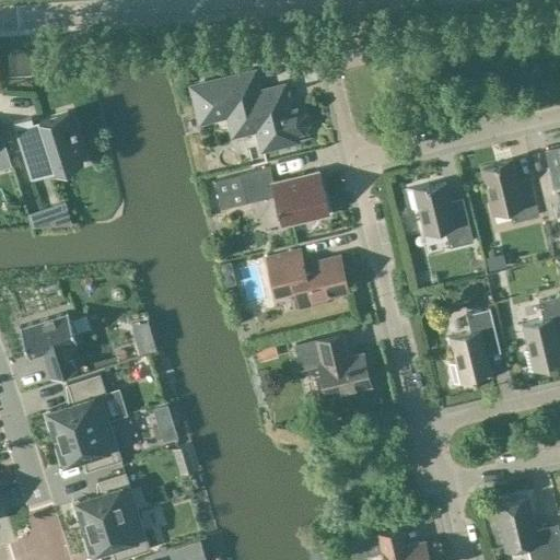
[(258,86),(254,70),(191,86),(202,130),(230,124),(233,135),(257,128),(263,149),(296,140),(295,133),(302,131),(307,124),(305,114),(296,109),(290,111),(283,85),(256,92),(255,88),(258,86)]
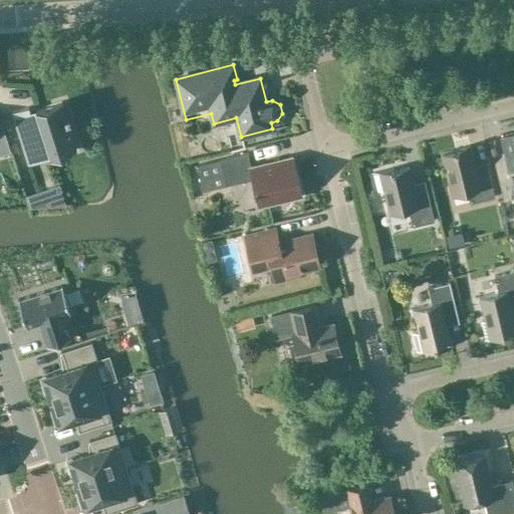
[(29,106),(12,111),(27,164),(29,164),(26,155),(47,148),(50,158),(76,150),(68,121),(71,120),(70,115),(67,116),(62,101),(36,109),(37,113),(32,114),(29,106)]
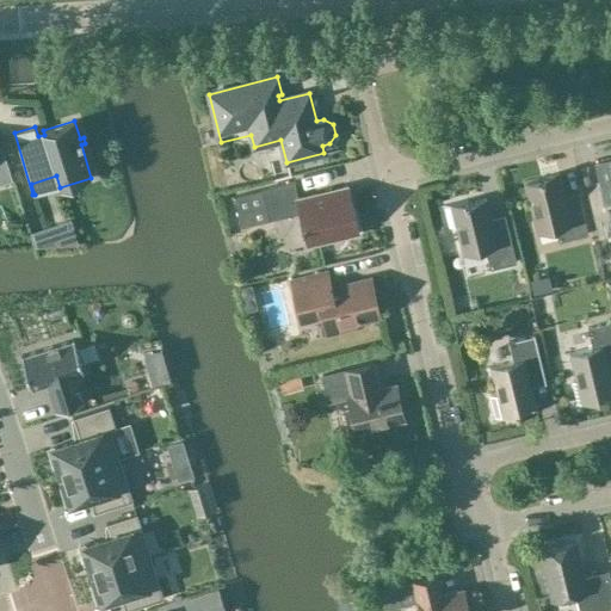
[(0,181),(12,178),(1,146),(0,146),(0,181)]
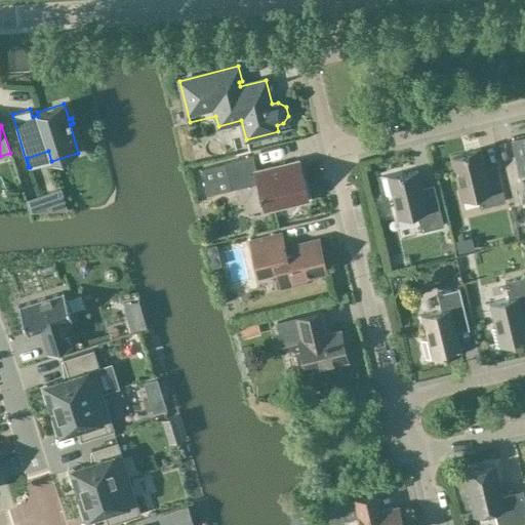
[(524,193),(522,183),(524,182),(524,137),(512,142),(517,163),(505,165),(515,204),(524,201),(524,193)]
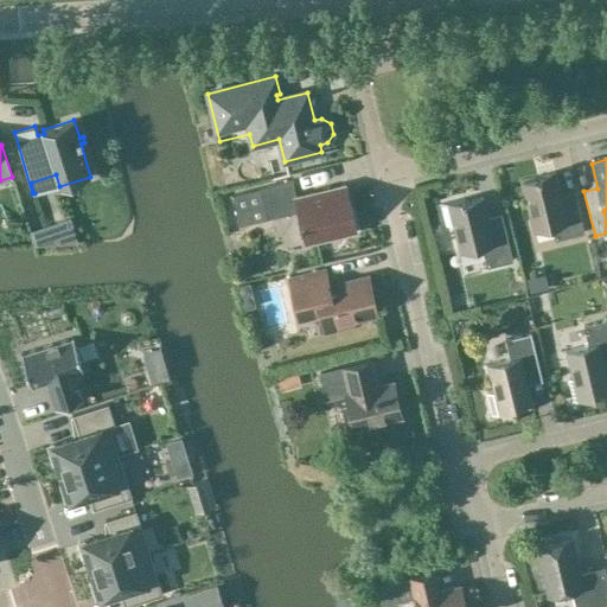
[(555,240),(585,232),(575,199),(562,202),(555,172),(537,177),(537,179),(523,183),(535,230),(551,227),(555,240)]
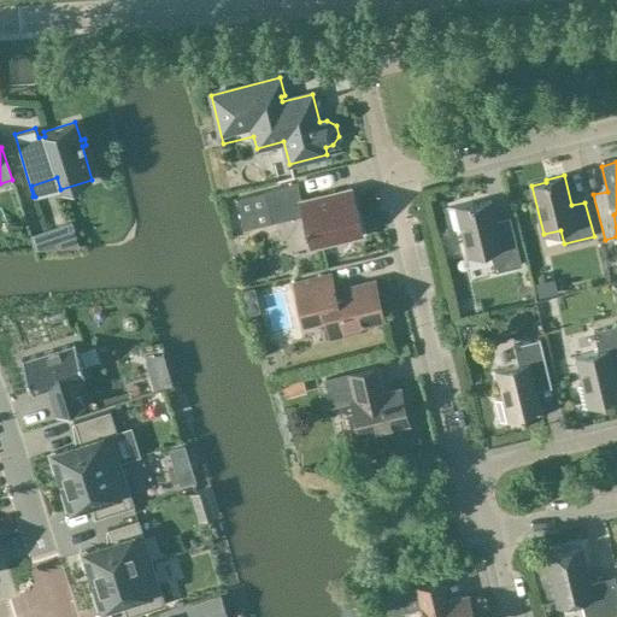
[(311,247),(363,235),(351,188),(301,200),(297,183),(264,192),(271,222),(303,215),(311,247)]
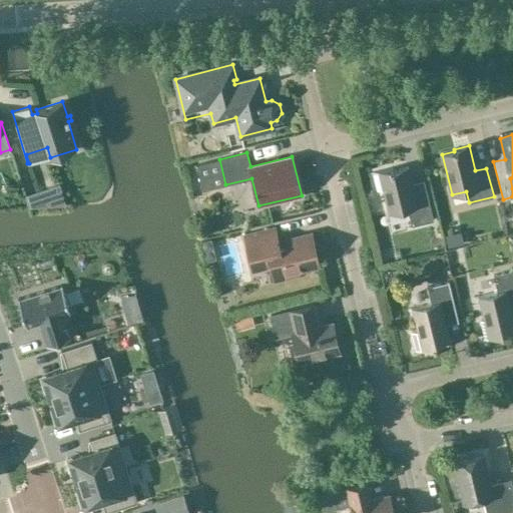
[(412,225),(434,220),(424,188),(413,191),(407,168),(409,168),(408,166),(393,170),(393,168),(371,173),(372,174),(373,174),(377,192),(384,190),(389,212),(388,212),(388,214),(408,209),(412,225)]
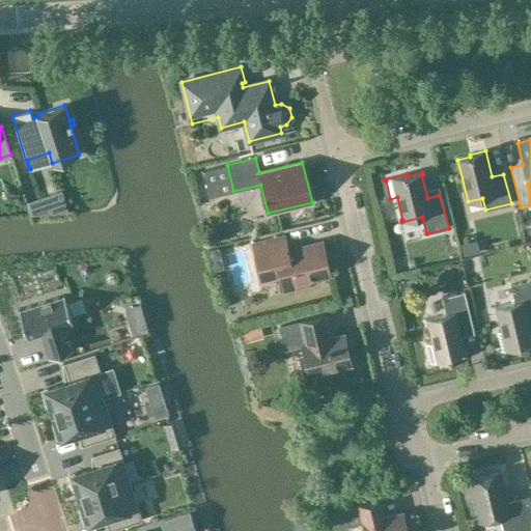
[(284,238),(251,245),(260,280),(279,277),(282,291),(310,285),(308,279),(330,274),(323,243),(286,251),(284,238)]
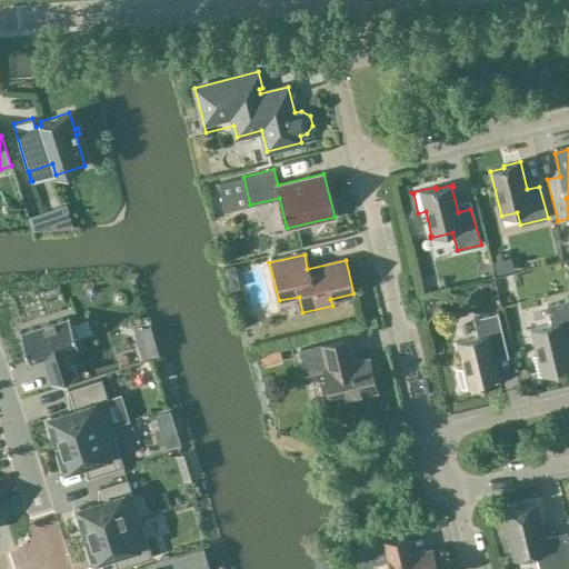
[(557,369),(568,366),(568,352),(566,339),(568,338),(568,299),(547,306),(551,323),(530,329),(530,330),(531,330),(538,355),(536,355),(533,356),(538,376),(536,376),(537,377),(558,371),(557,369)]
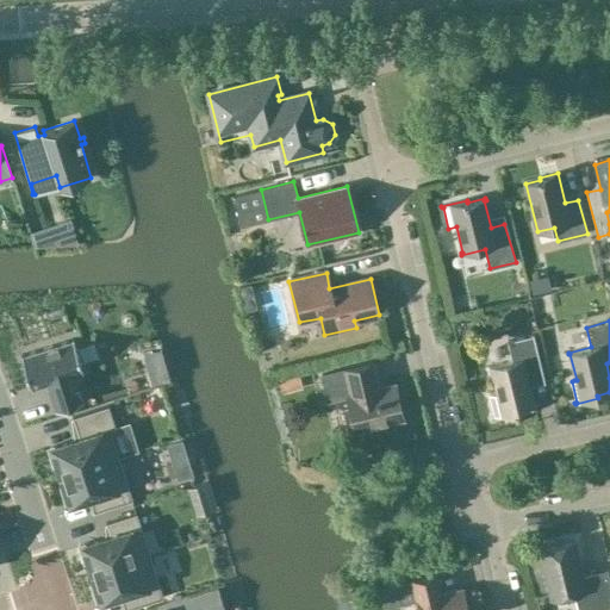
[(508,342),(514,361),(489,367),(502,416),(520,411),(518,408),(535,403),(531,386),(546,383),(534,335),(508,342)]
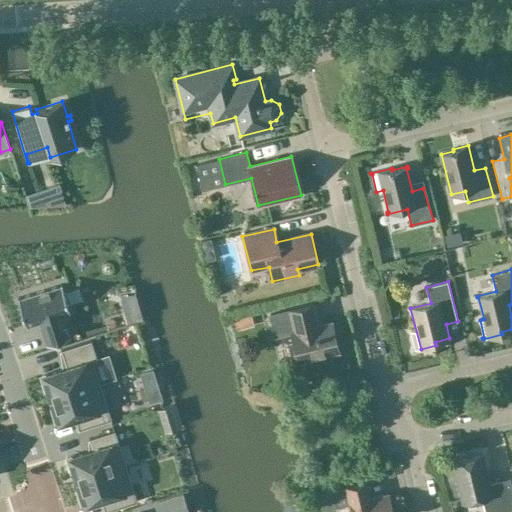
[(19,298),(18,298),(27,326),(28,325),(40,321),(47,343),(46,343),(47,344),(70,336),(70,335),(63,314),(69,312),(70,312),(62,284),(60,285),(19,298)]
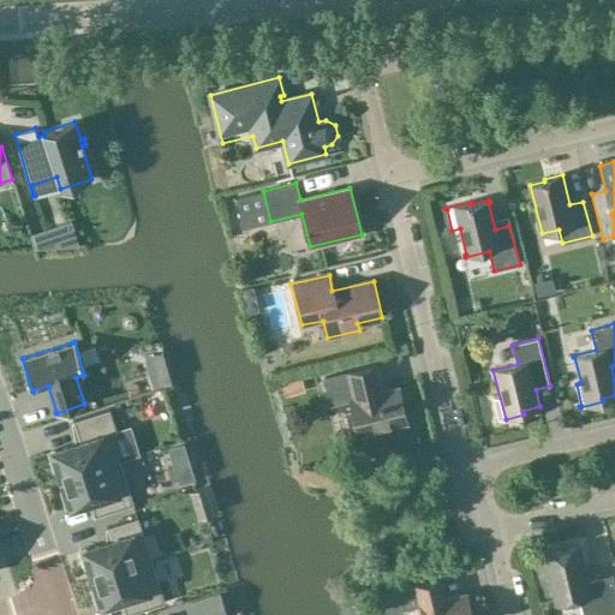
[(358,435),(407,423),(399,387),(380,392),(374,368),(376,366),(376,365),(324,378),(332,405),(350,400),(358,435)]
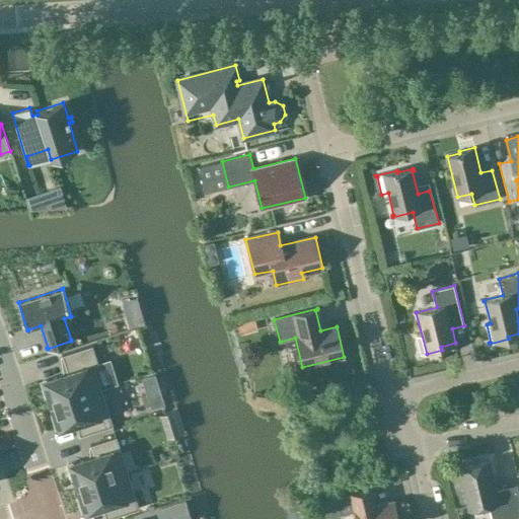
[(253,315),(237,320),(242,336),(258,330),(253,315)]
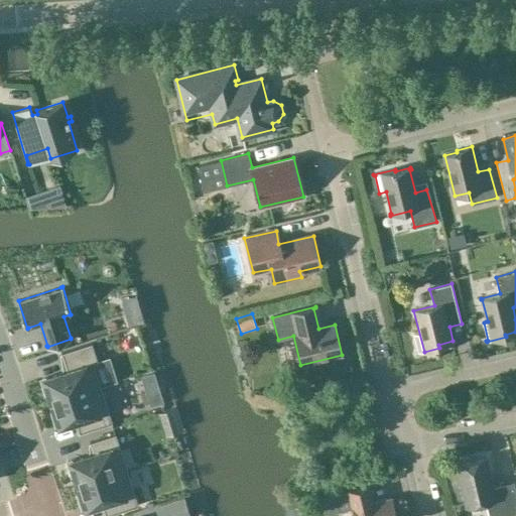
[(48,392),(51,401),(100,386),(94,365),(98,363),(92,344),(61,353),(61,354),(62,354),(68,371),(41,379),(45,393),(48,392)]
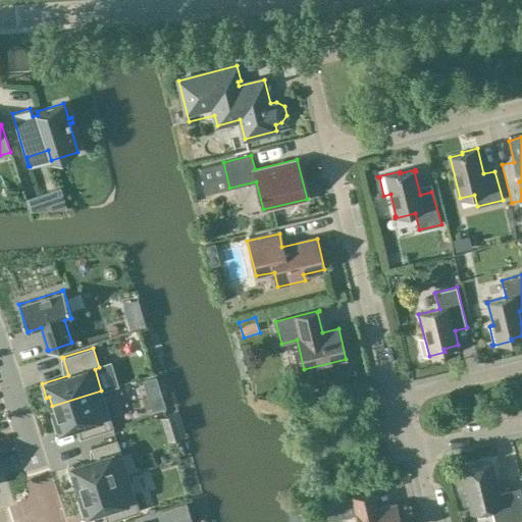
[(113,427),(101,390),(52,406),(55,416),(52,417),(57,430),(76,424),(81,436),(80,437),(80,438),(113,427)]
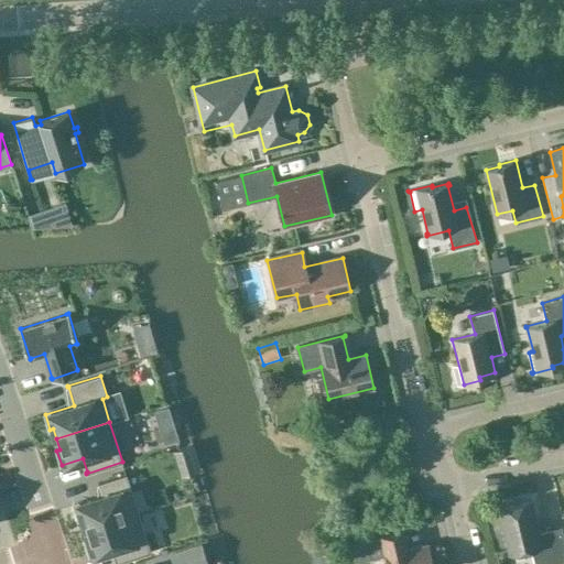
[(83,519),(86,529),(138,512),(126,475),(98,484),(98,485),(99,485),(102,496),(74,505),(78,520),(83,519)]
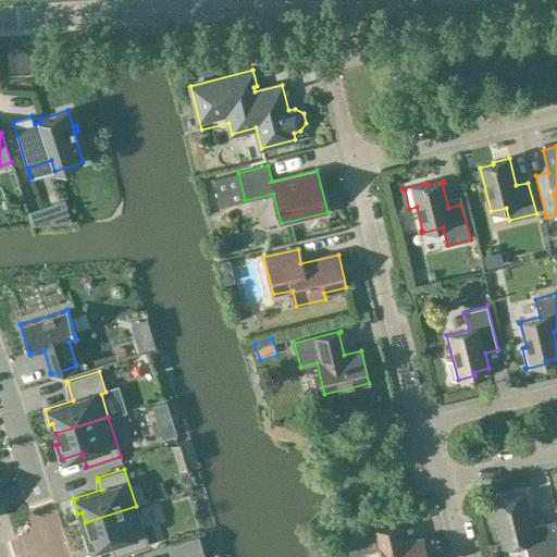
[(492,502),(503,547),(524,542),(528,556),(541,556),(556,553),(556,529),(555,520),(532,525),(524,494),(492,502)]
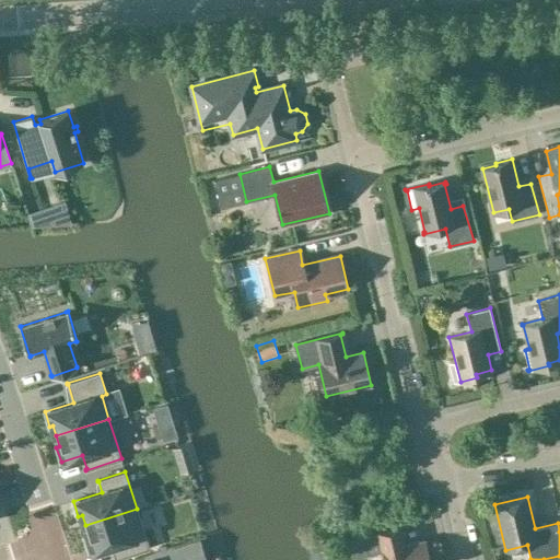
[(85,525),(89,536),(84,537),(90,551),(111,545),(115,558),(114,558),(114,559),(150,548),(137,509),(85,525)]
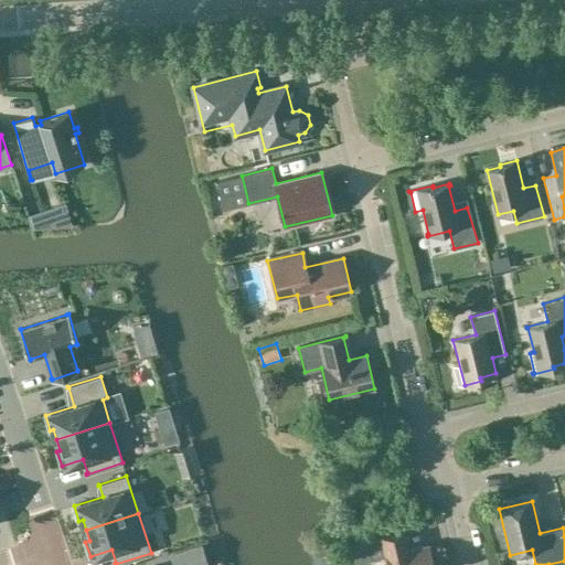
[(433,564),(428,544),(401,552),(397,534),(366,541),(371,560),(386,556),(387,564),(433,564)]
